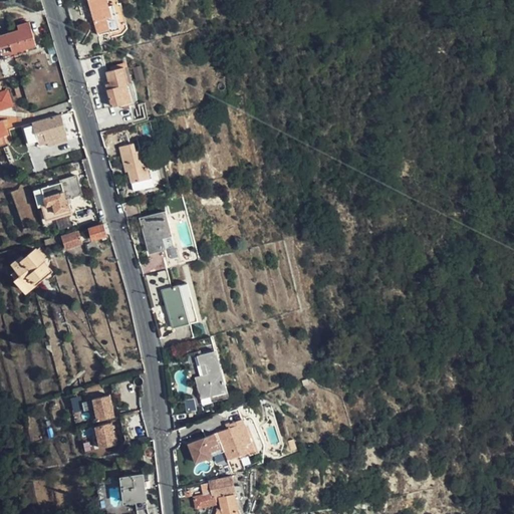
[(116,18),(110,0),(96,0),(91,2),(101,36),(117,31),(114,19),(116,18)]
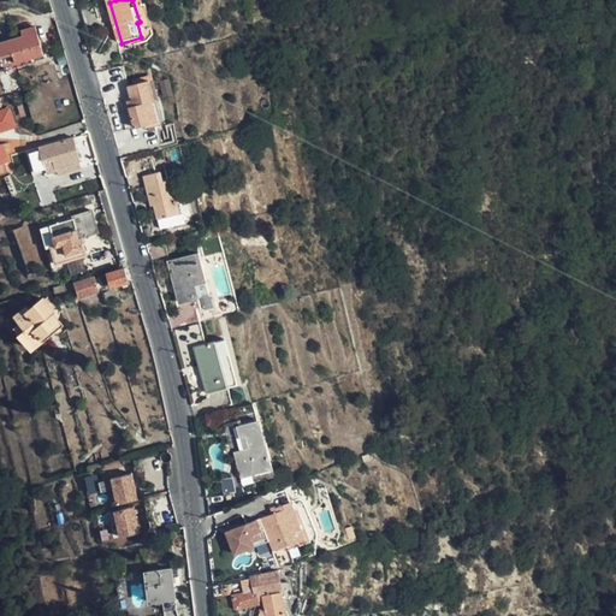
[(33,63),(31,58),(43,54),(36,25),(21,29),(23,36),(0,42),(0,69),(1,71),(33,63)]
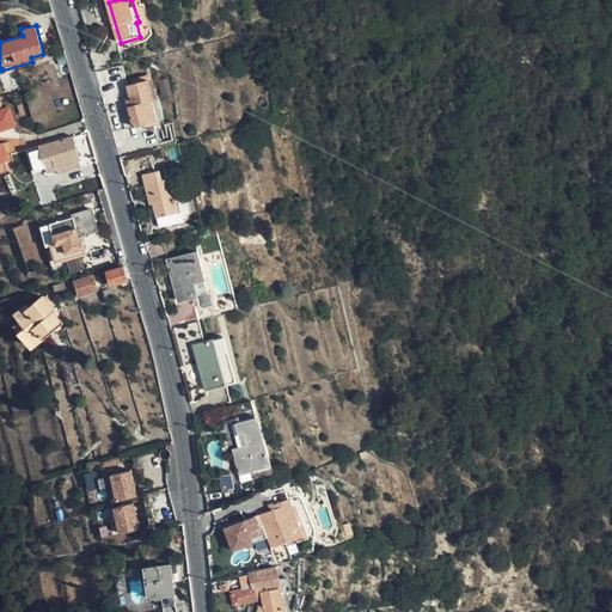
[(159,120),(148,80),(127,85),(132,104),(127,104),(134,126),(159,120)]
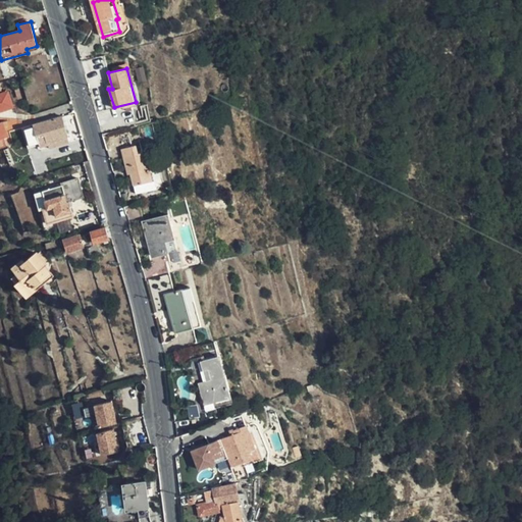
[(2,83),(0,83),(0,110),(12,106),(4,82),(2,83)]
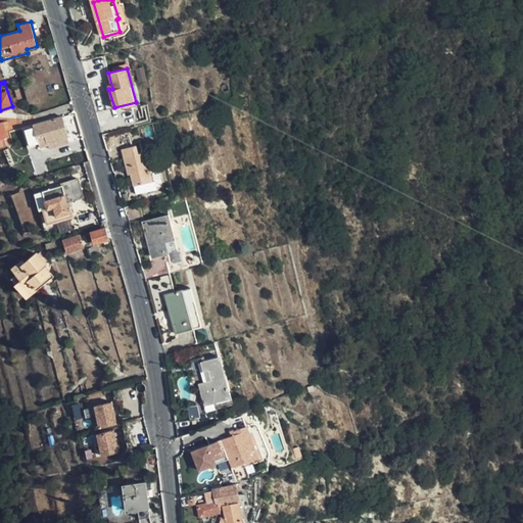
[(62,116),(24,129),(27,139),(45,134),(47,143),(68,137),(62,116)]
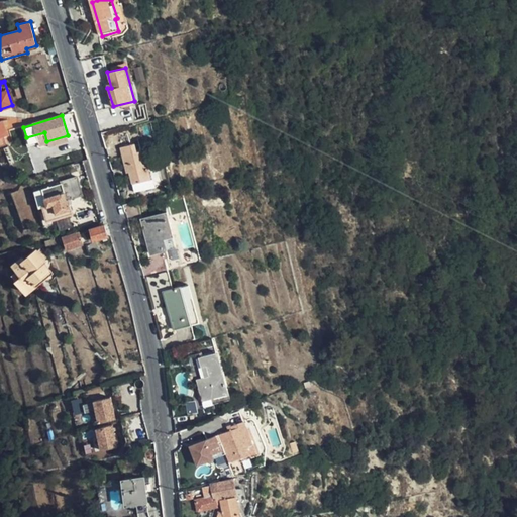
[(0,148),(9,146),(8,145),(6,136),(8,135),(7,131),(3,121),(0,121),(0,148)]
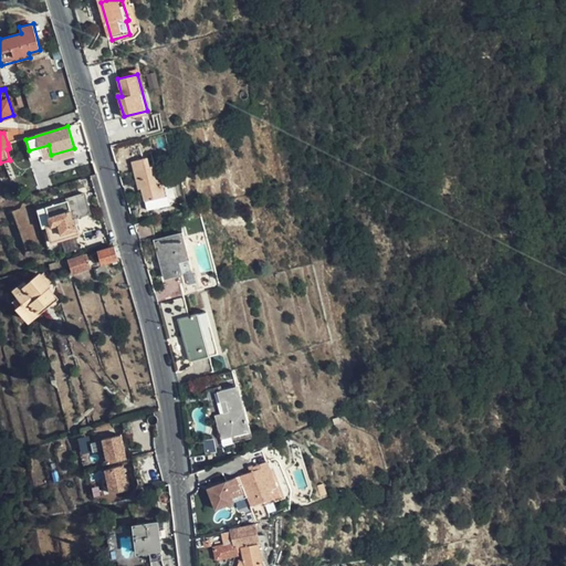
[(163,186),(159,173),(154,175),(152,165),(144,167),(142,159),(132,161),(137,180),(140,179),(143,187),(142,187),(145,201),(164,196),(160,187),(163,186)]
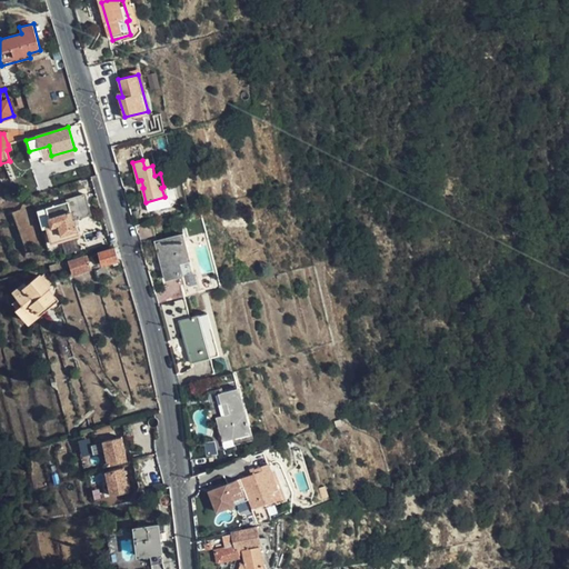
[(67,207),(57,210),(61,225),(90,215),(83,195),(65,200),(67,207)]
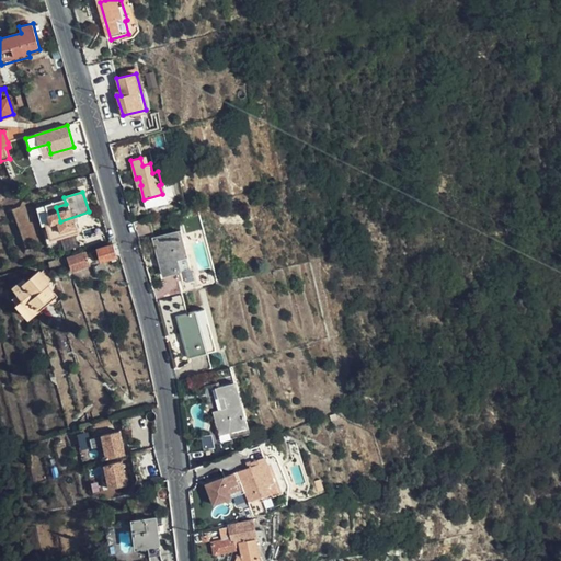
[(190,267),(180,230),(153,237),(163,274),(190,267)]
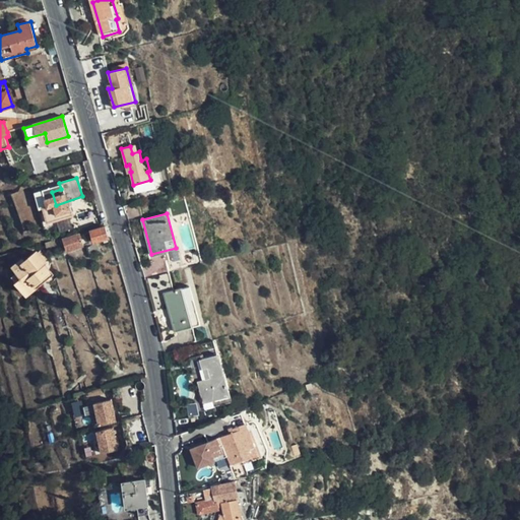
[(107,236),(104,224),(103,224),(90,229),(94,240),(107,236)]
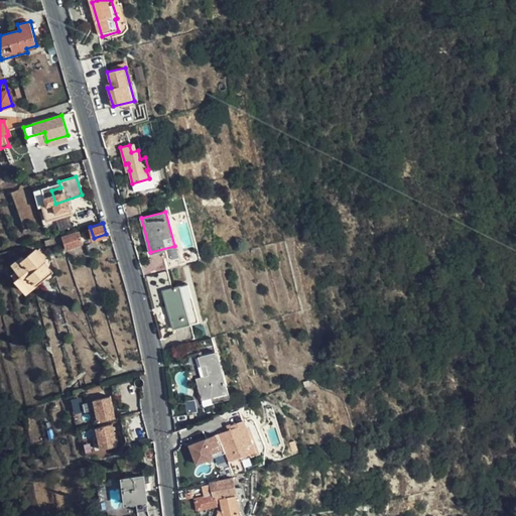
[(90,227),(79,230),(82,242),(94,238),(90,227)]
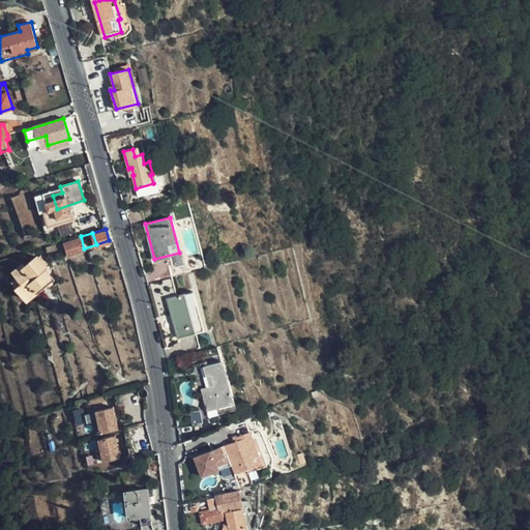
[(81,236),(67,240),(64,241),(67,251),(68,254),(84,248),(81,236)]
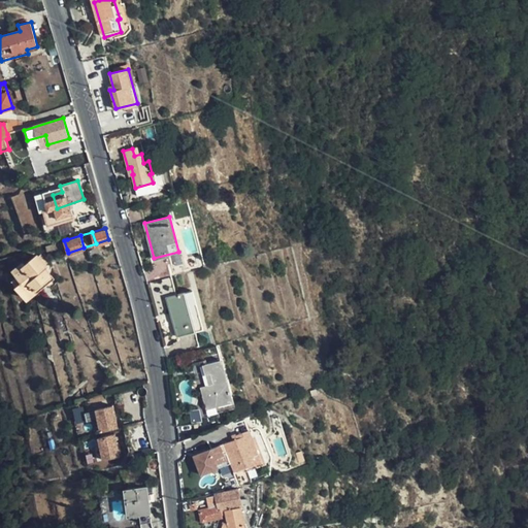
[(67,250),(64,240),(46,246),(48,251),(55,249),(56,253),(67,250)]
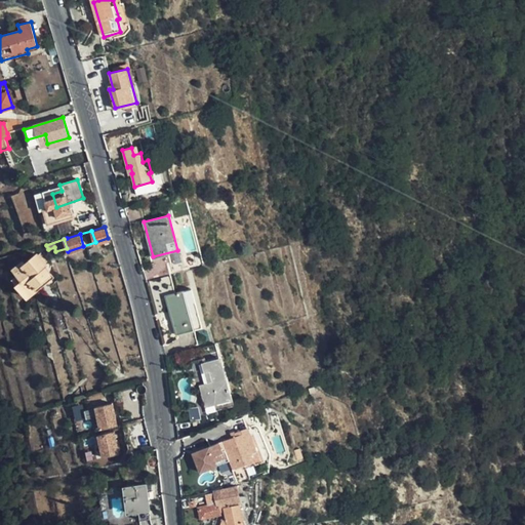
[(52,277),(44,268),(45,267),(43,264),(45,261),(40,255),(37,257),(35,255),(23,266),(22,264),(13,270),(13,273),(21,282),(16,285),(27,297),(52,277)]
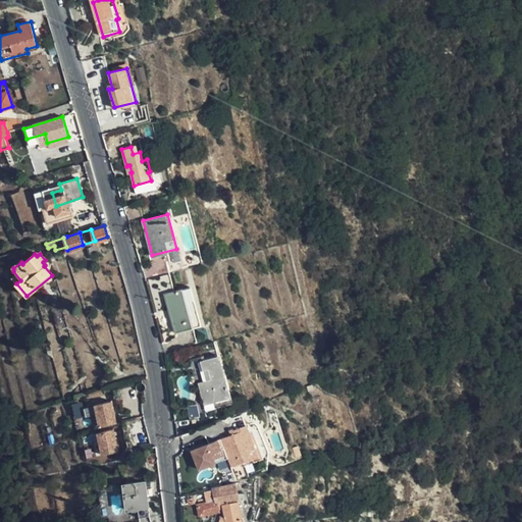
[(192,288),(186,289),(197,327),(203,326),(192,288)]
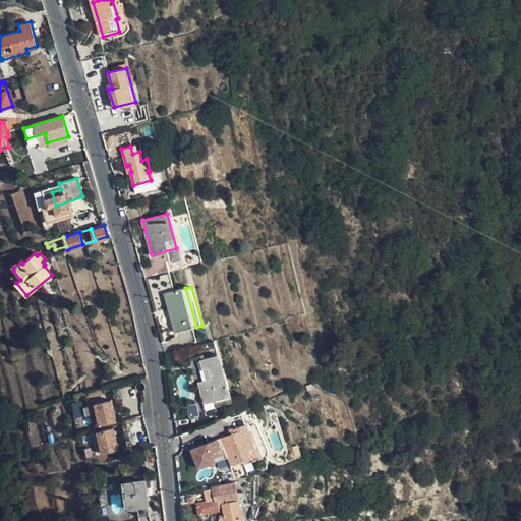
[(196,327),(185,288),(165,294),(176,333),(196,327)]
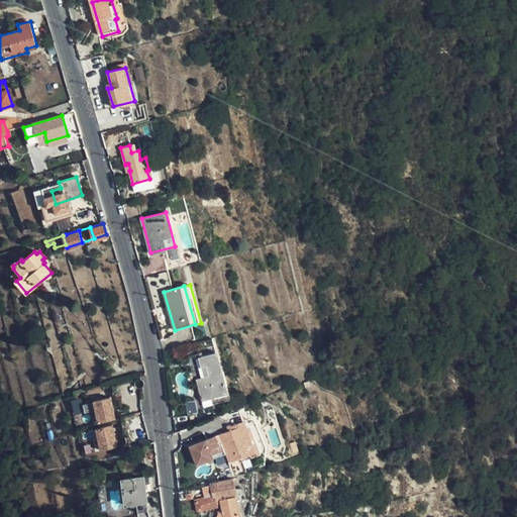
[(228,390),(218,352),(199,356),(202,367),(206,366),(208,376),(197,379),(202,398),(228,390)]
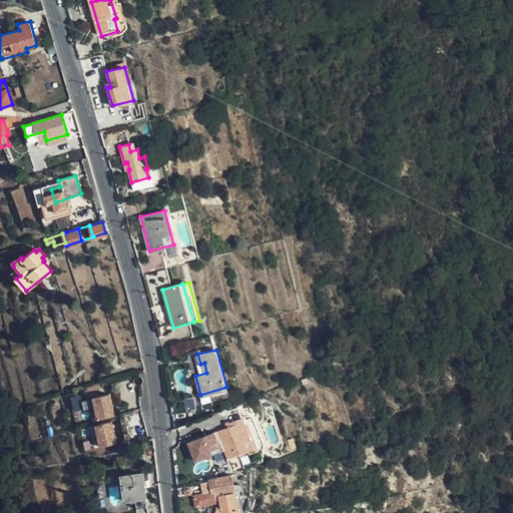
[(113,418),(107,396),(92,400),(92,401),(97,422),(113,418)]
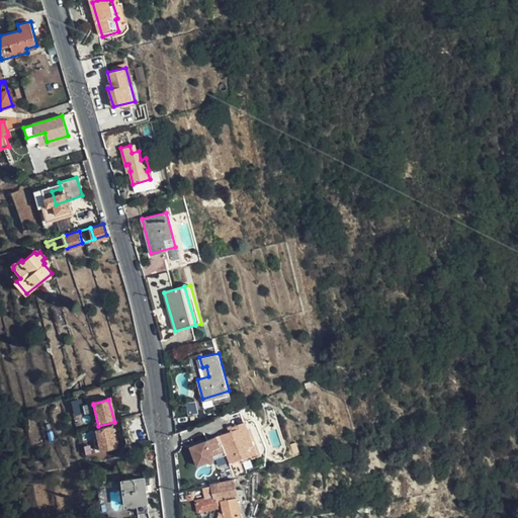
[(191,413),(199,411),(197,400),(189,402),(191,413)]
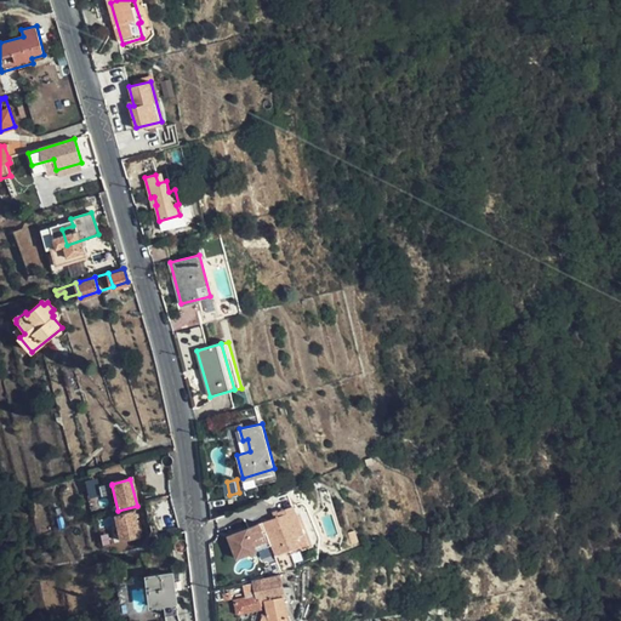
[(118,511),(112,485),(98,489),(102,502),(108,501),(110,513),(118,511)]
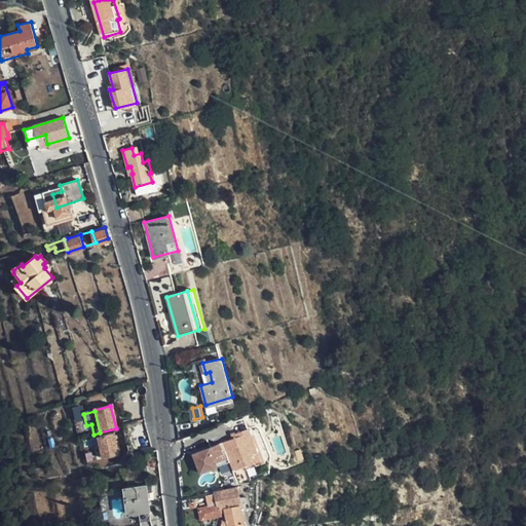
[(249,429),(236,434),(238,439),(234,440),(199,452),(200,455),(194,457),(200,476),(230,465),(232,473),(240,470),(260,461),(251,437),(249,429)]
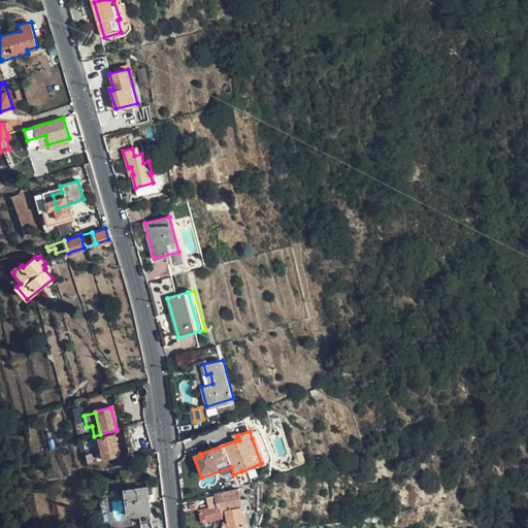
[(256,436),(252,438),(261,463),(241,471),(243,475),(266,467),(256,436)]
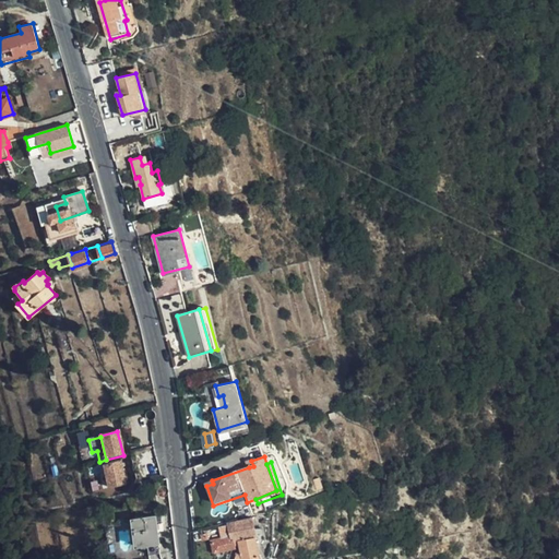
[(128,485),(121,463),(104,467),(106,477),(109,489),(128,485)]
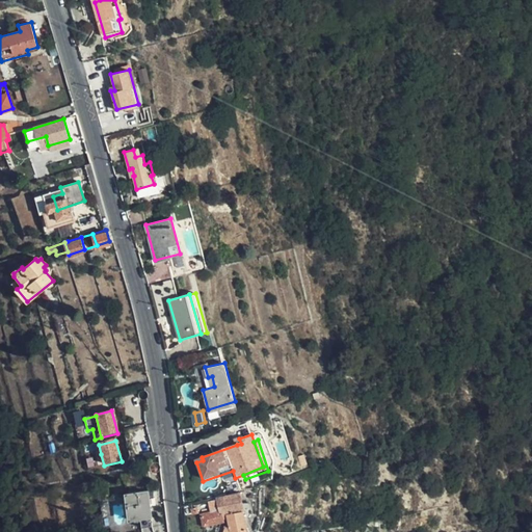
[(101,454),(89,457),(92,469),(104,466),(101,454)]
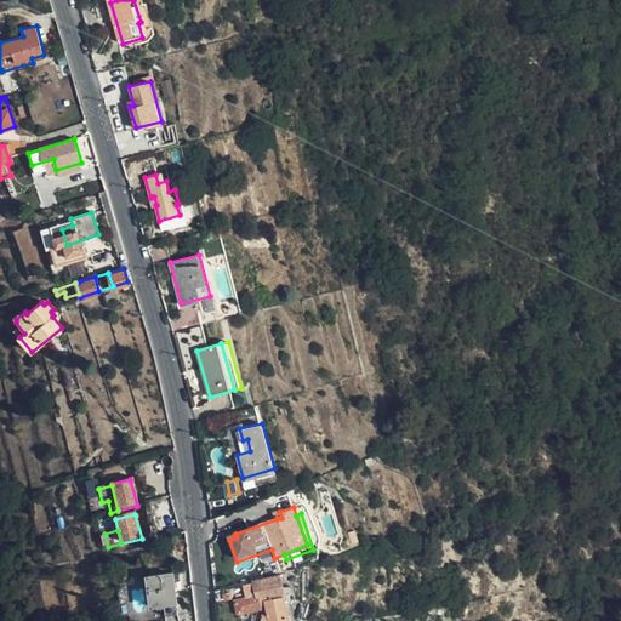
[(146,574),(148,604),(163,603),(174,602),(171,573),(146,574)]
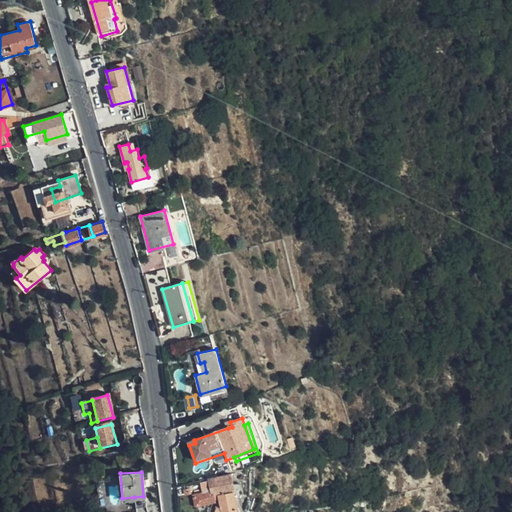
[(234,489),(230,474),(209,478),(212,490),(194,495),(196,506),(215,501),(213,494),(218,493),(234,489)]
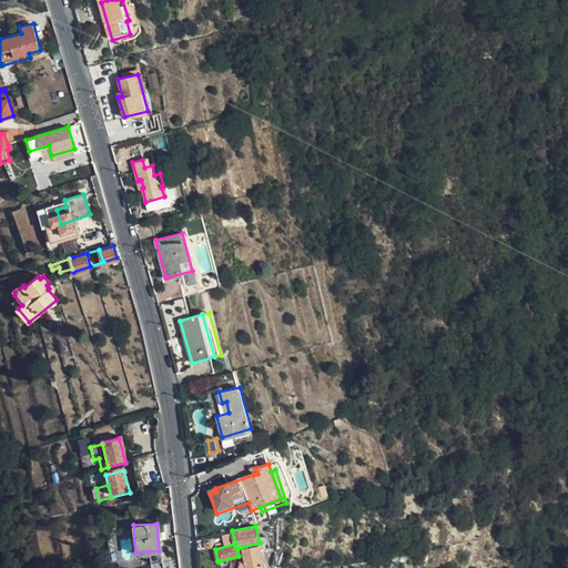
[(254,567),(265,566),(260,543),(242,547),(246,567),(254,567)]
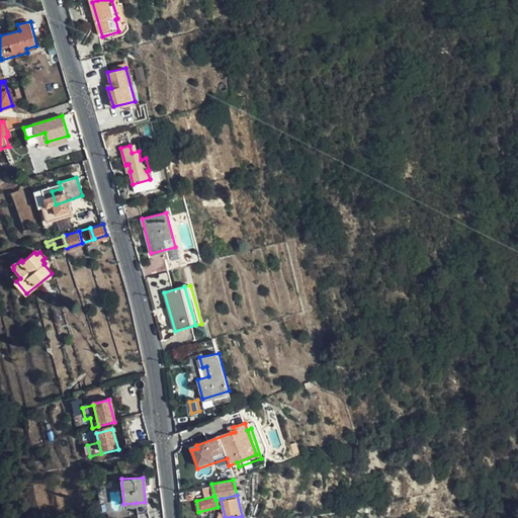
[(145,502),(136,503),(137,514),(146,513),(145,502)]
